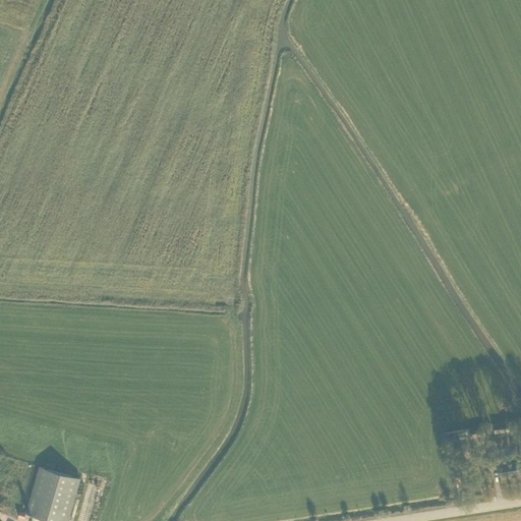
[(508,430),(507,422),(494,424),(495,432),(508,430)]
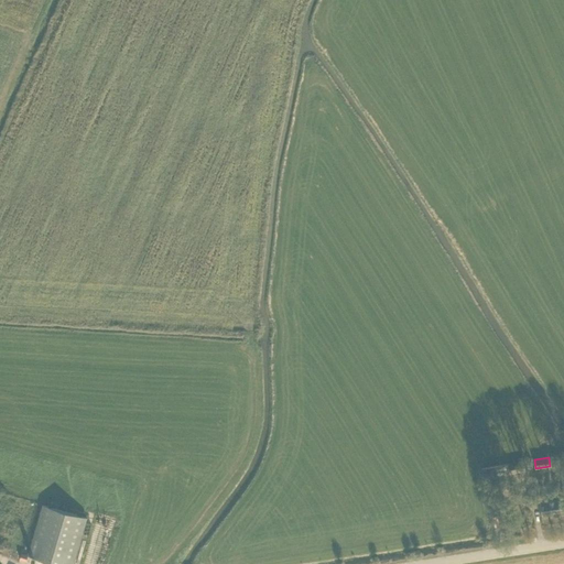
[(508,464),(510,474),(525,470),(523,462),(508,464)]
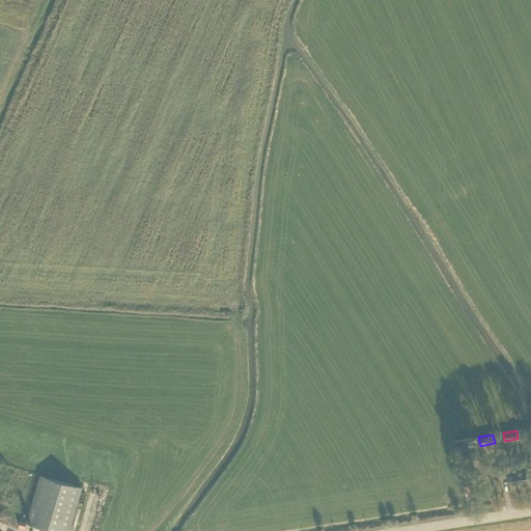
[(463,486),(467,485),(457,441),(452,442),(463,486)]
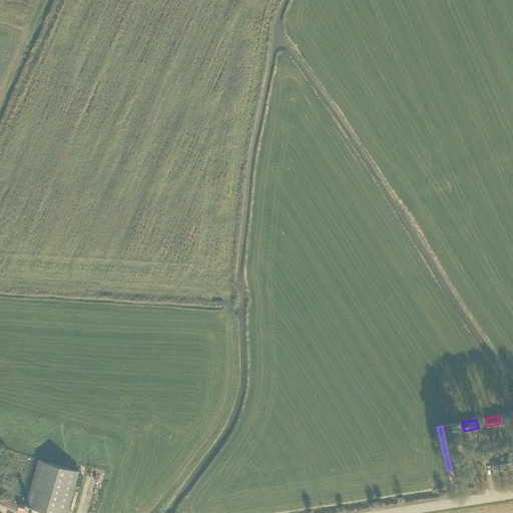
[(39,459),(25,504),(55,512),(66,512),(79,471),(39,459)]
